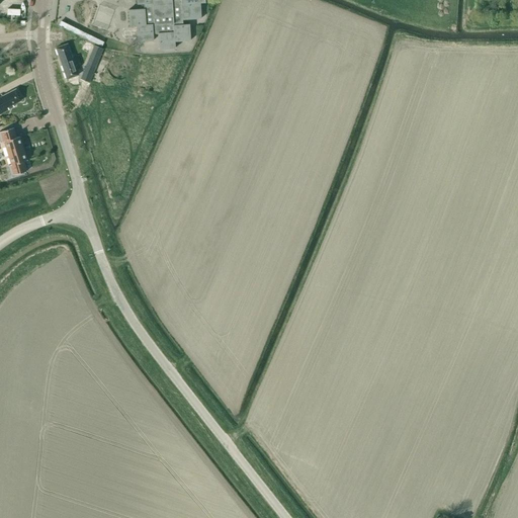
[(174,41),(190,40),(188,24),(182,24),(182,19),(200,18),(199,3),(204,2),(203,0),(136,0),(137,4),(144,4),(144,9),(128,10),(130,26),(136,25),(137,41),(153,40),(153,33),(157,33),(158,49),(174,48),(174,41)]
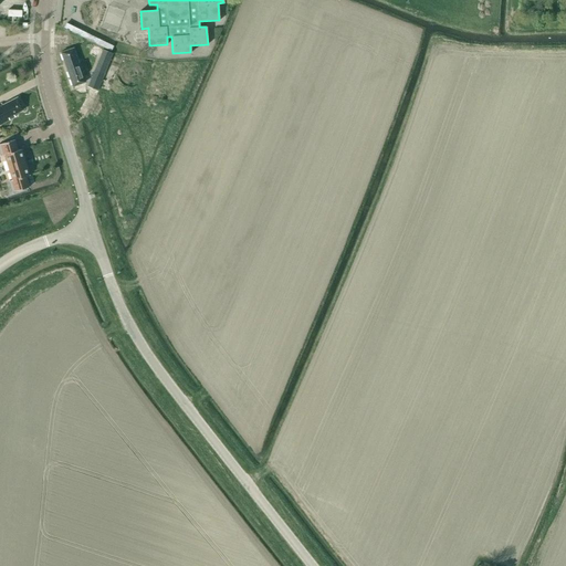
[(111,51),(113,45),(105,42),(103,46),(111,51)]
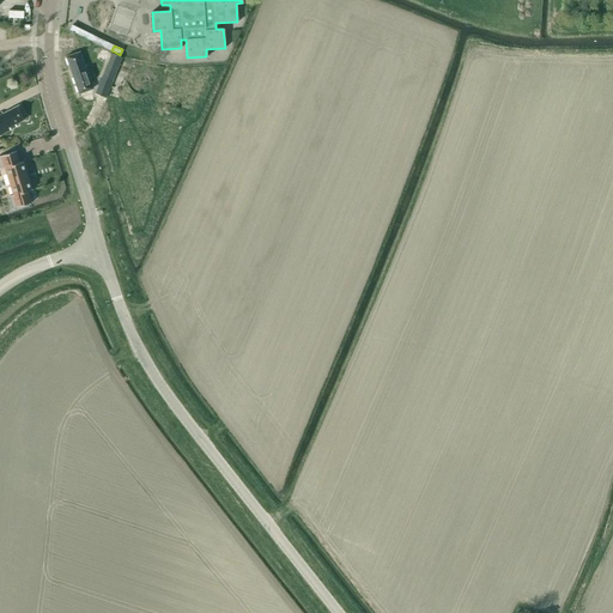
[(66,56),(79,93),(92,89),(90,82),(95,80),(92,74),(89,76),(80,52),(66,56)]
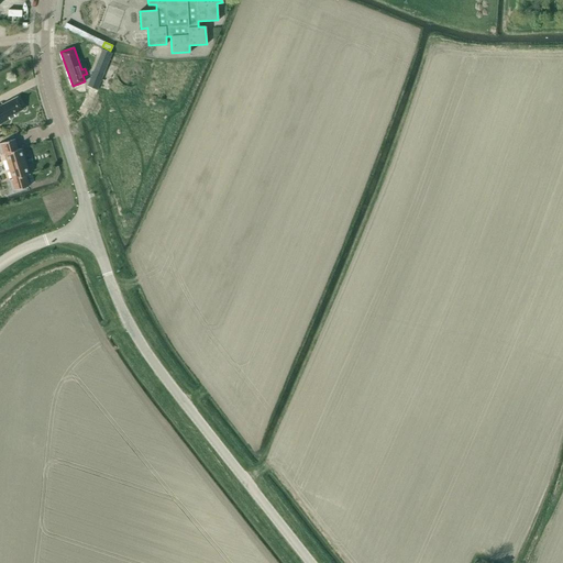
[(111,53),(102,50),(97,62),(107,65),(111,53)]
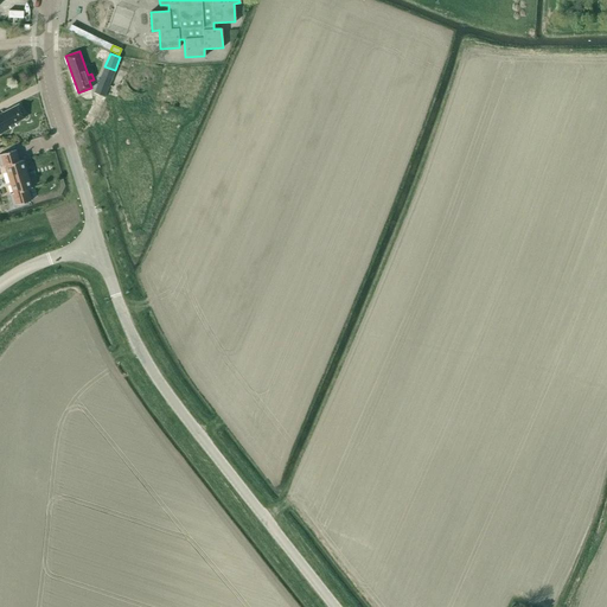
[(101,74),(94,93),(104,96),(112,78),(101,74)]
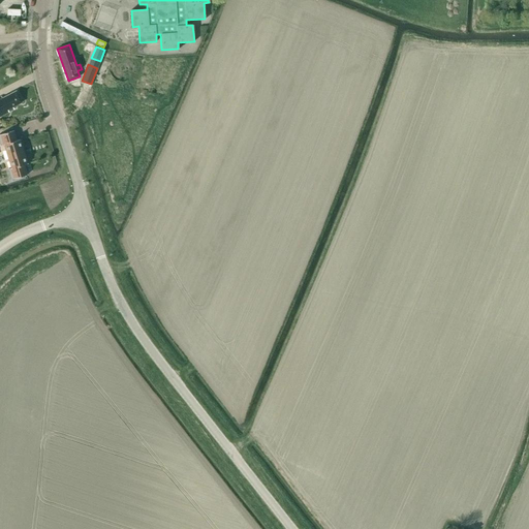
[(22,102),(16,91),(2,98),(1,96),(0,96),(0,115),(13,109),(12,106),(22,102)]
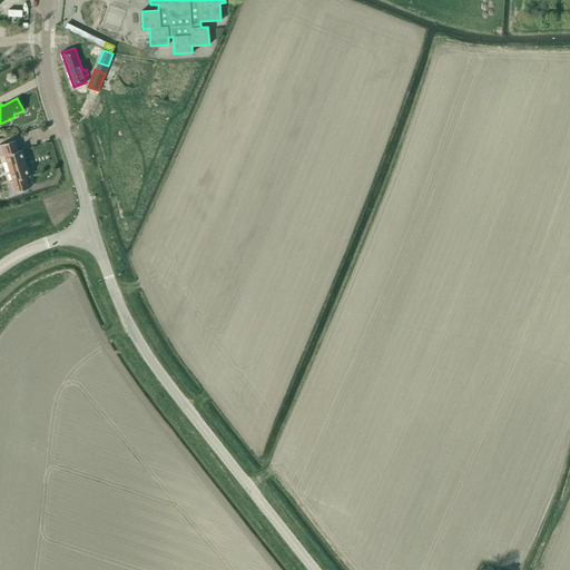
[(5,155),(12,182),(9,183),(12,193),(30,188),(27,177),(29,176),(21,150),(18,151),(15,140),(0,145),(0,153),(1,156),(5,155)]
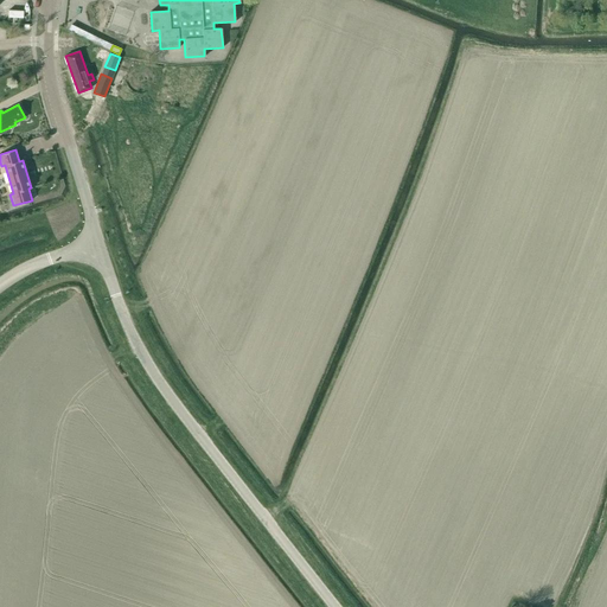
All buildings are outlined.
